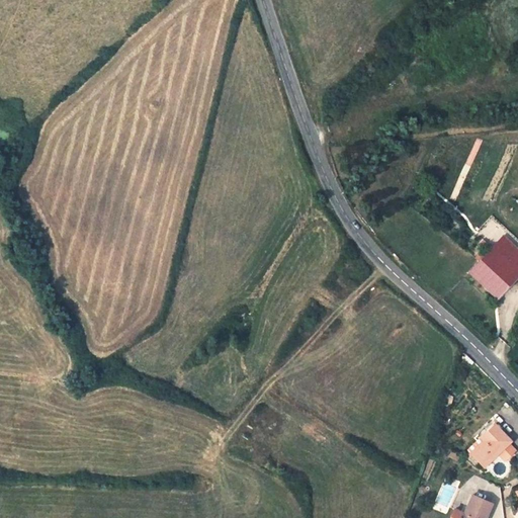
[(478,244),(487,253),(468,273),(497,298),(517,275),(517,252),(502,238),(492,249),(482,240),(478,244)]
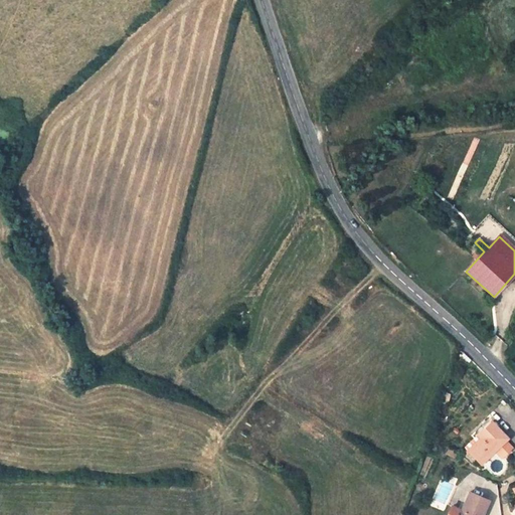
[(468,357),(460,349),(457,357),(462,362),(468,357)]
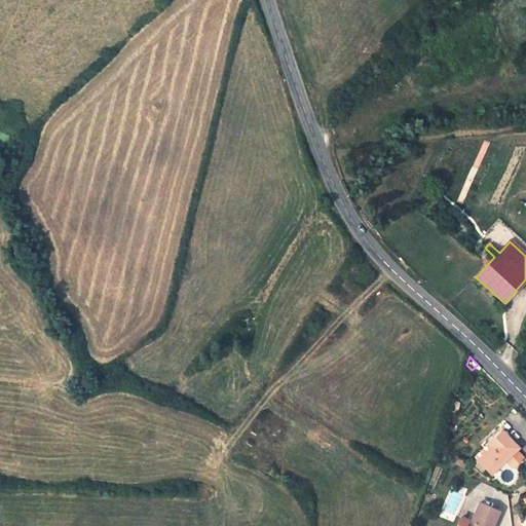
[(487,445),(490,448),(478,460),(490,474),(505,459),(515,450),(518,448),(501,431),(492,441),(487,445)]
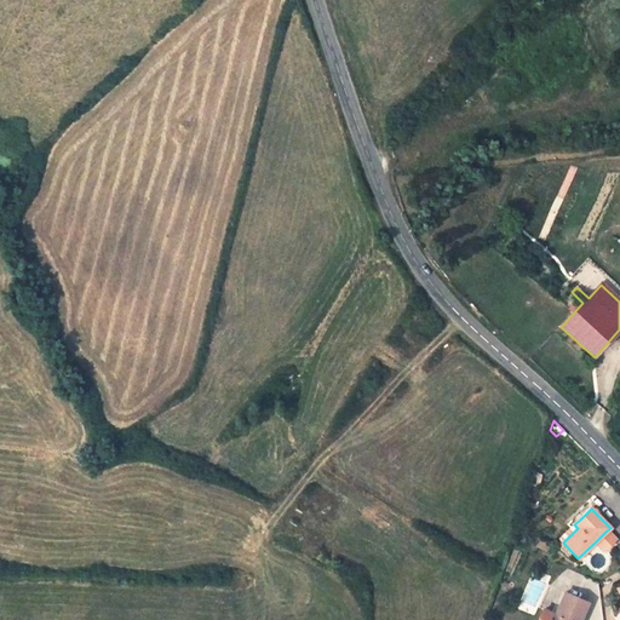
[(615,538),(607,530),(596,541),(603,550),(615,538)]
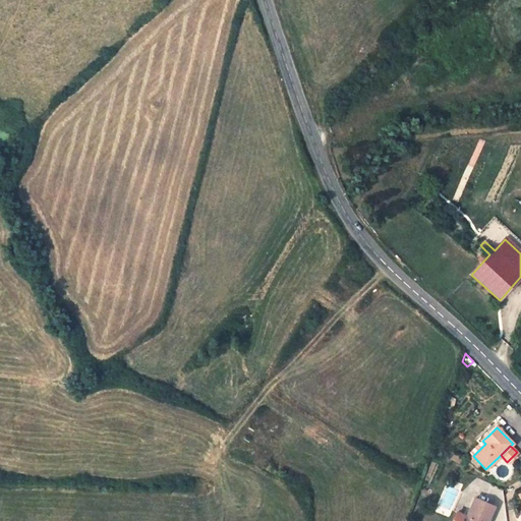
[(464,515),(461,520),(487,520),(494,508),(474,499),(467,517),(464,515)]
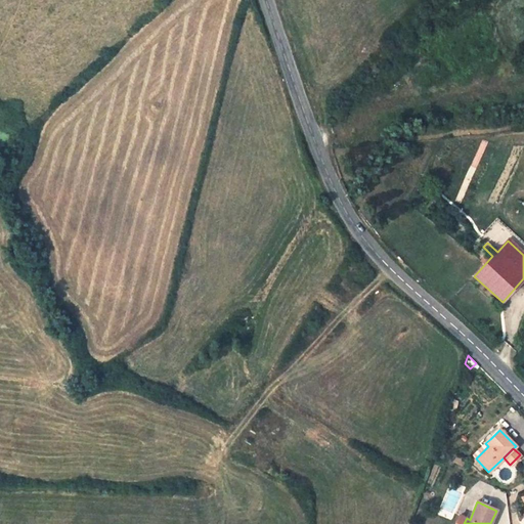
[(455,523),(464,523),(467,518),(460,515),(455,523)]
